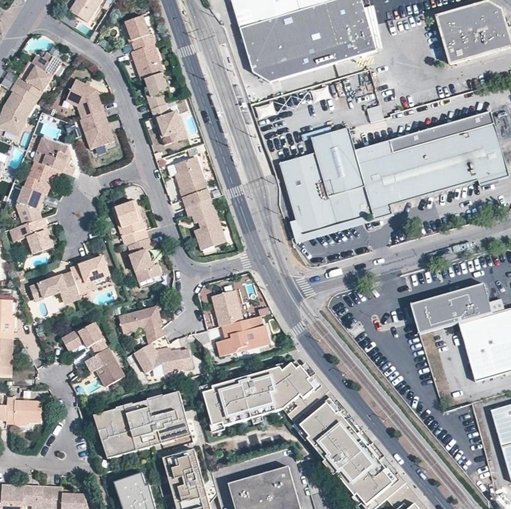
[(62,7),(67,10),(73,1),(72,0),(66,0),(62,7)]
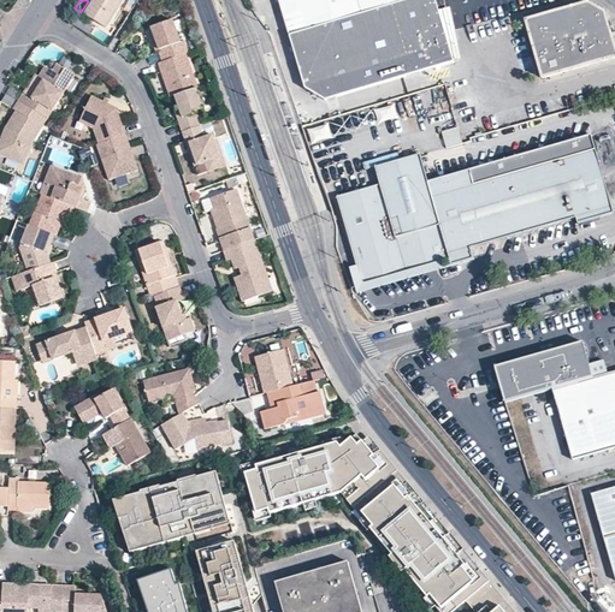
[(88,0),(88,1),(81,12),(102,27),(118,0),(88,0)]
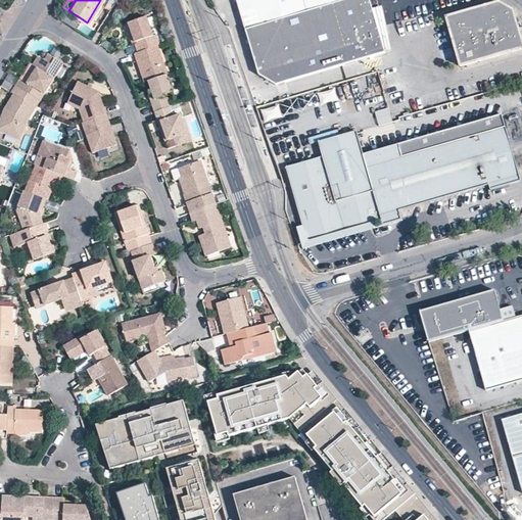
[(235,0),(256,72),(276,84),(383,51),(368,0),(235,0)]
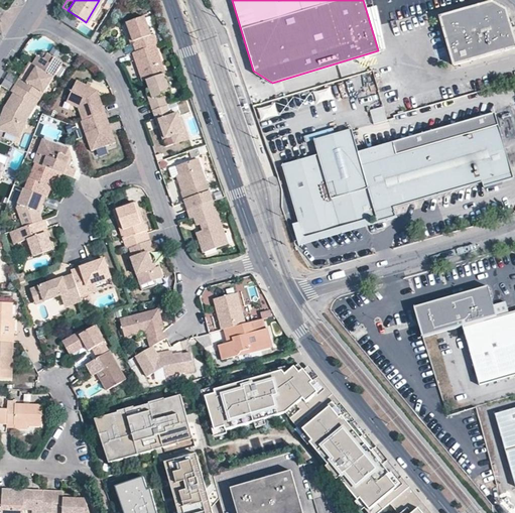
[(514,44),(514,43),(505,8),(491,0),(438,15),(453,63),(514,44)]
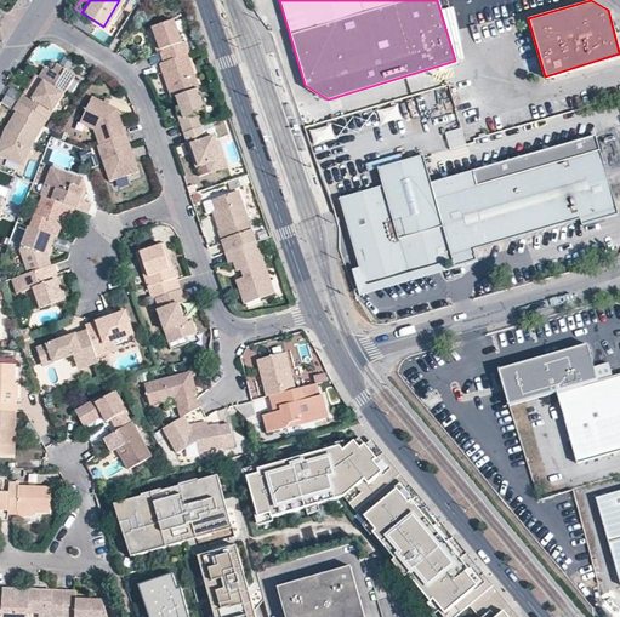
[(154,33),(157,39),(152,40),(155,50),(158,49),(161,61),(185,53),(188,52),(183,39),(181,40),(172,17),(152,24),(154,33)]
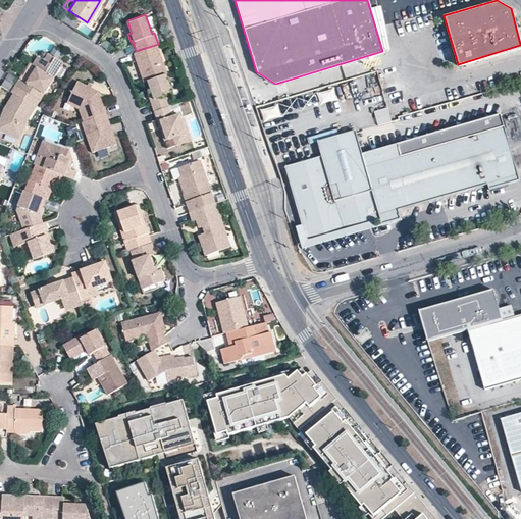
[(136,61),(138,60),(141,69),(139,70),(143,82),(146,81),(163,74),(166,74),(155,45),(136,51),(132,53),(136,61)]
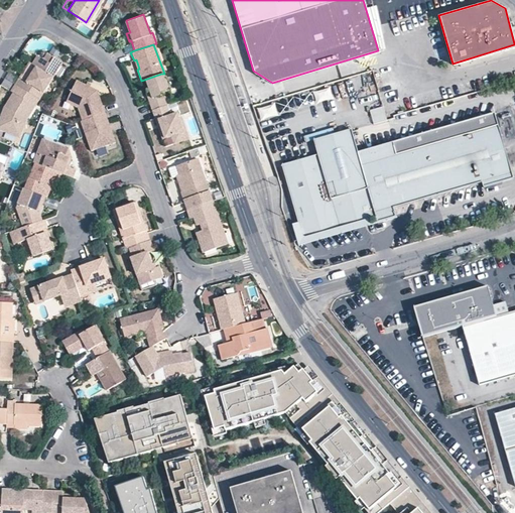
[(45,53),(41,58),(48,62),(51,56),(45,53)]
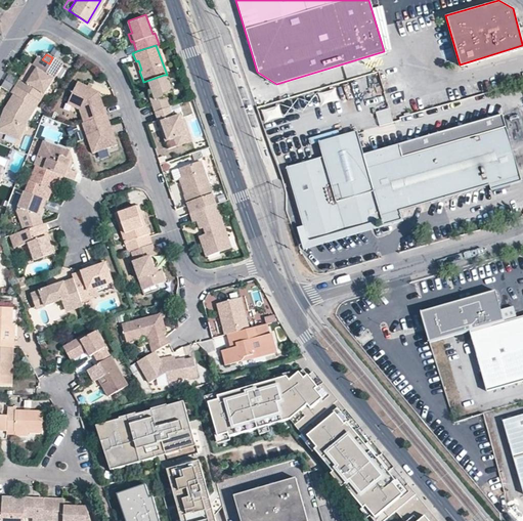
[(31,64),(35,67),(40,58),(36,55),(31,64)]
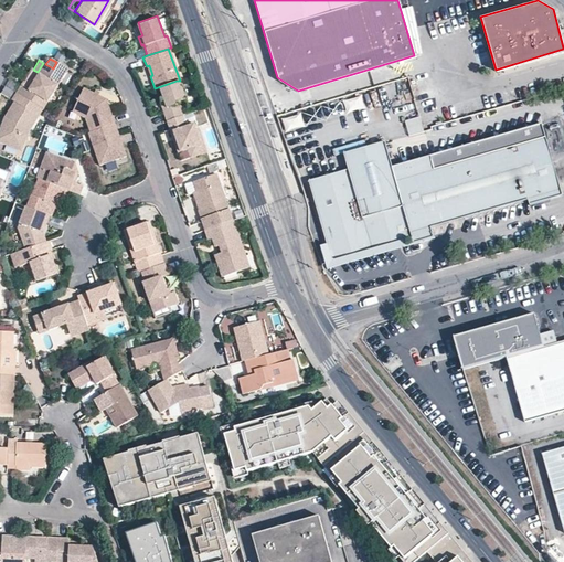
[(43,63),(38,72),(28,88),(21,84),(16,92),(36,106),(41,108),(42,108),(43,105),(66,69),(56,62),(53,69),(45,64),(43,63)]
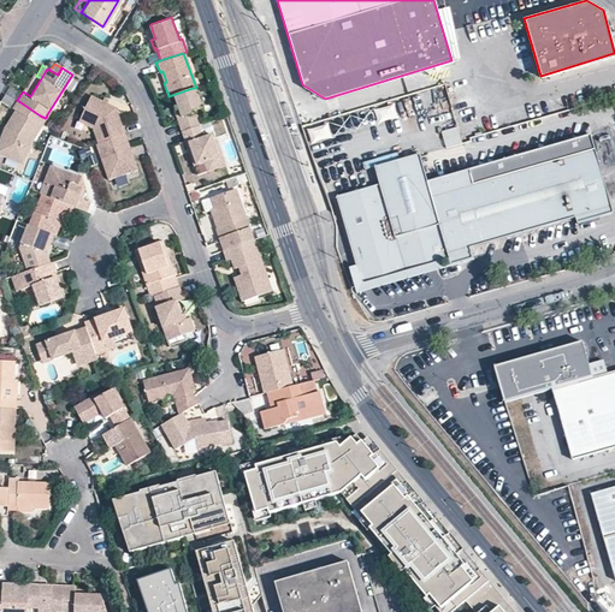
[(172,95),(177,110),(179,118),(176,119),(181,131),(199,125),(194,112),(201,110),(193,88),(172,95)]
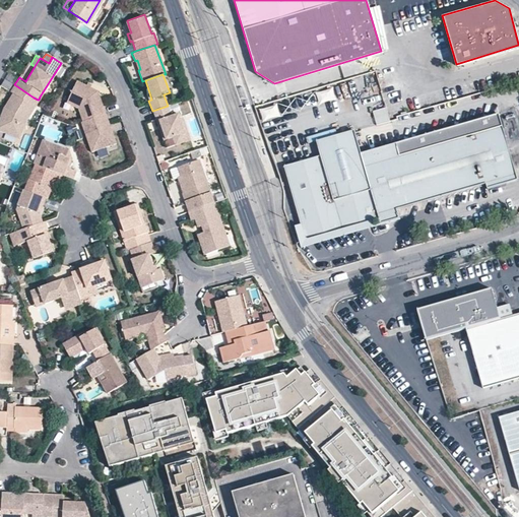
[(77,111),(78,114),(86,112),(89,119),(105,113),(96,90),(74,79),(63,101),(76,108),(77,111)]
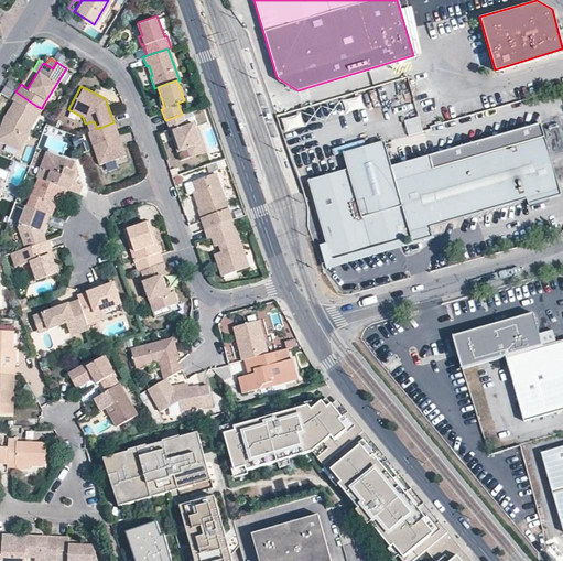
[(13,103),(8,110),(2,120),(0,126),(0,142),(20,151),(30,128),(36,115),(32,112),(36,106),(15,92),(10,100),(13,103)]
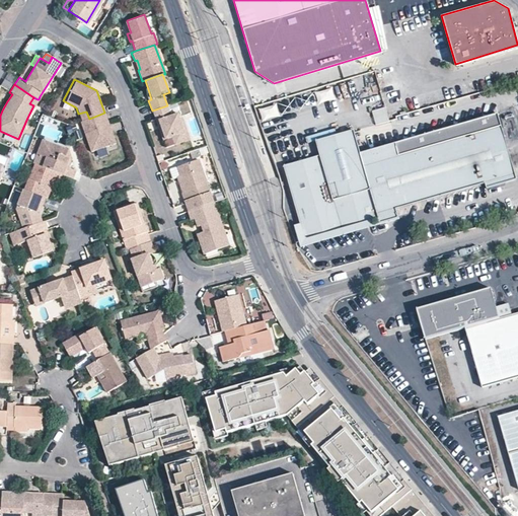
[(331,86),(296,94),(298,105),(335,97),(331,86)]
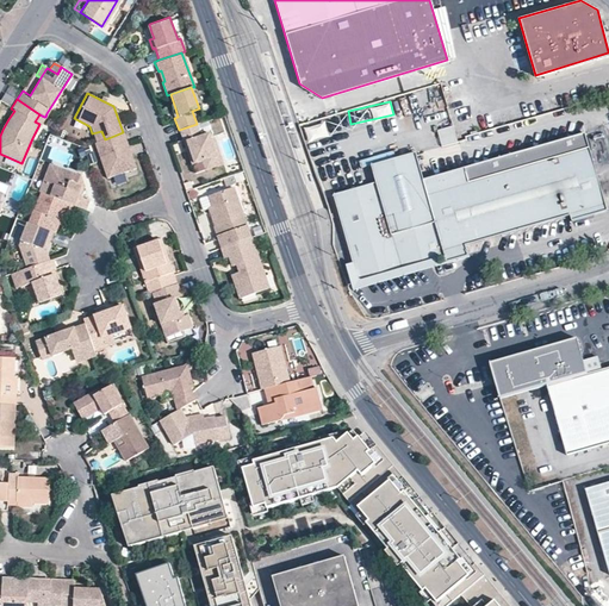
[(74,118),(73,123),(91,130),(89,126),(74,118)]
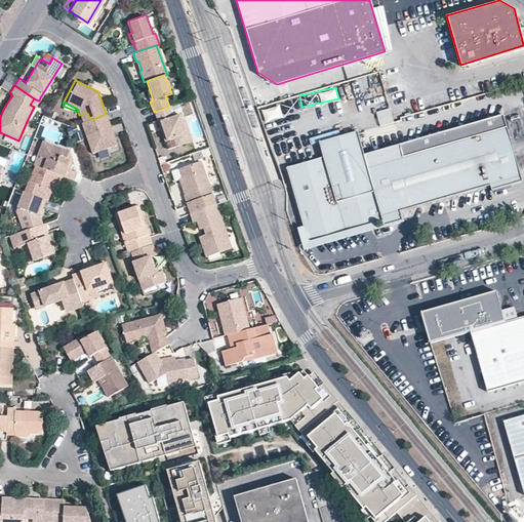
[(279,103),(262,107),(265,118),(282,114),(279,103)]
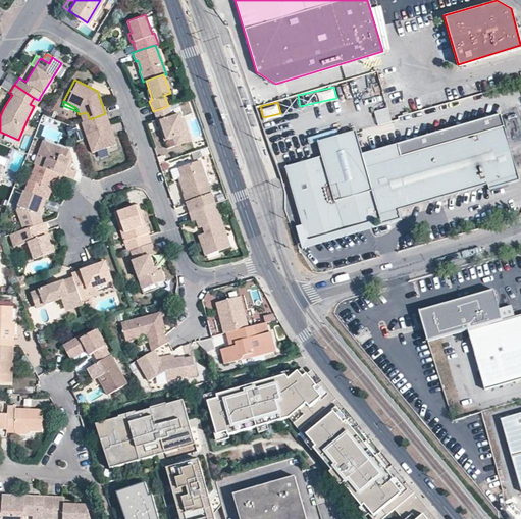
[(386,105),(373,109),(377,123),(392,119),(386,105)]
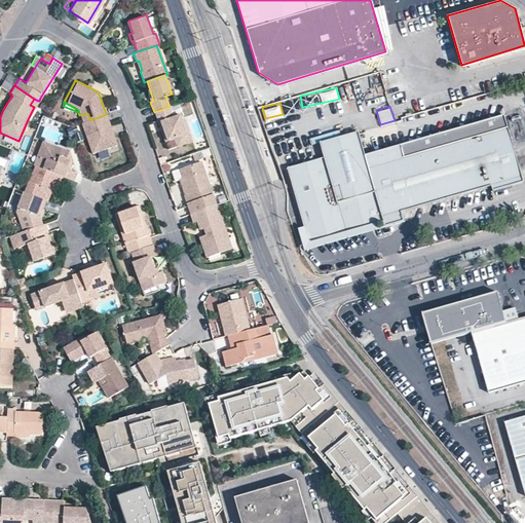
[(159,127),(162,125),(167,141),(164,142),(167,150),(177,148),(174,139),(186,135),(181,121),(179,116),(173,118),(170,107),(154,112),(159,127)]
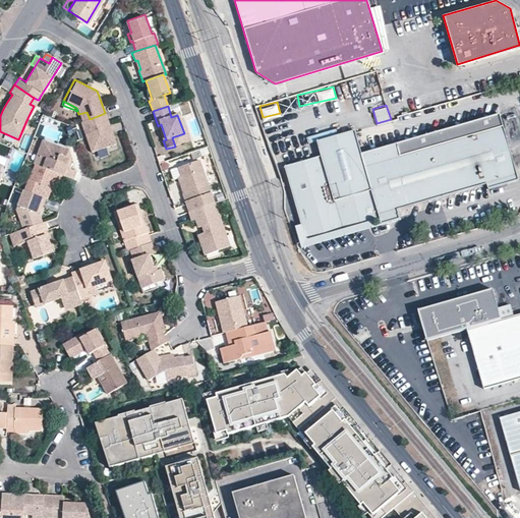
[(90,119),(87,112),(78,114),(81,121),(90,119)]
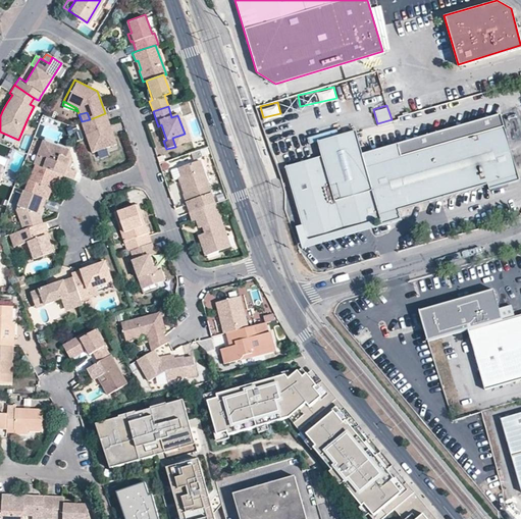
[(82,121),(80,122),(90,151),(115,143),(105,113),(90,119),(82,121)]
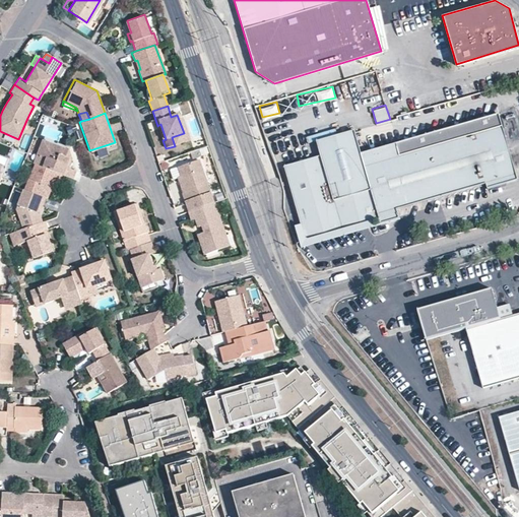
[(516,182),(501,127),(498,116),(393,144),(410,206),(484,185),(485,190),(516,182)]
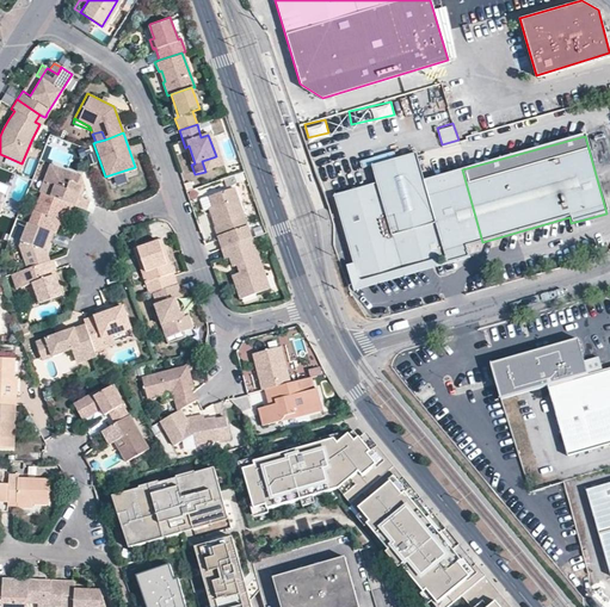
[(216,156),(221,155),(215,140),(210,141),(216,156)]
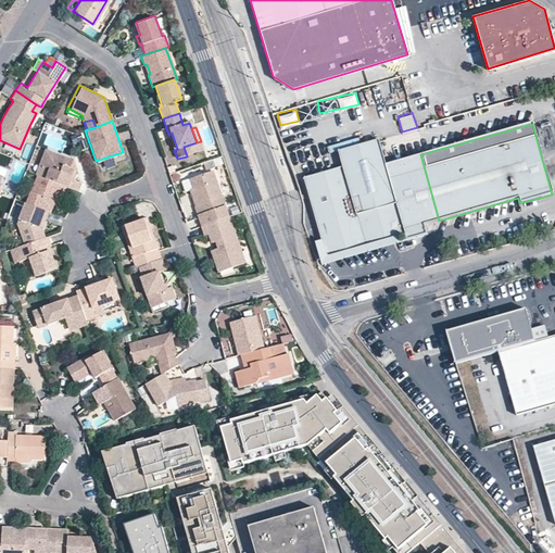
[(174,150),(177,149),(172,133),(168,135),(174,150)]
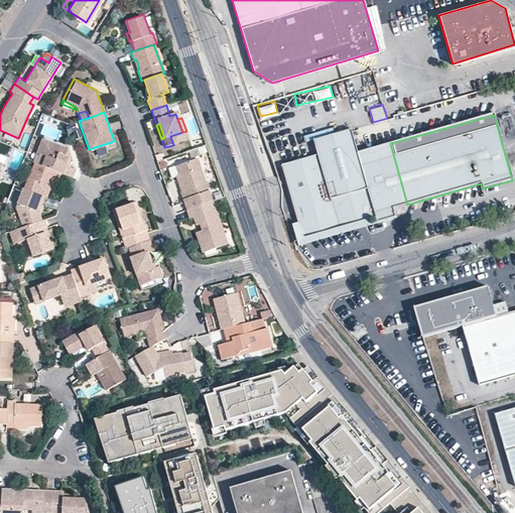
[(338,227),(343,219),(347,221),(354,219),(357,215),(365,220),(375,217),(377,222),(394,218),(392,209),(407,205),(393,155),(390,143),(384,145),(357,152),(350,130),(313,140),(317,154),(281,164),(284,177),(297,224),(315,233),(338,227)]
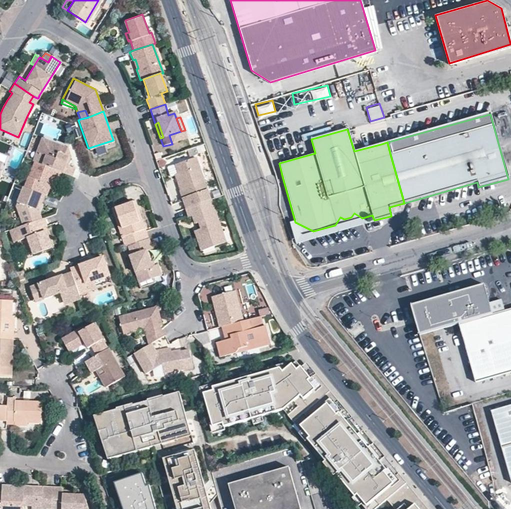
[(169,135),(172,144),(187,138),(185,130),(181,131),(169,135)]
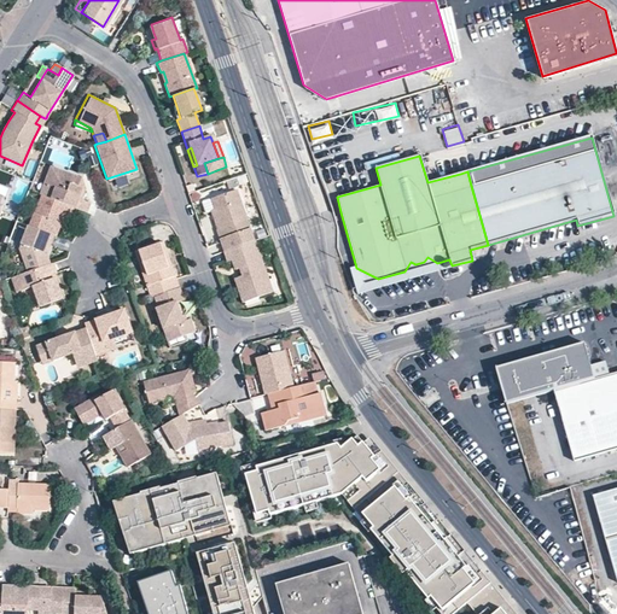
[(77,198),(81,188),(74,186),(77,177),(50,167),(44,181),(47,183),(42,196),(71,208),(83,212),(87,203),(77,198)]
